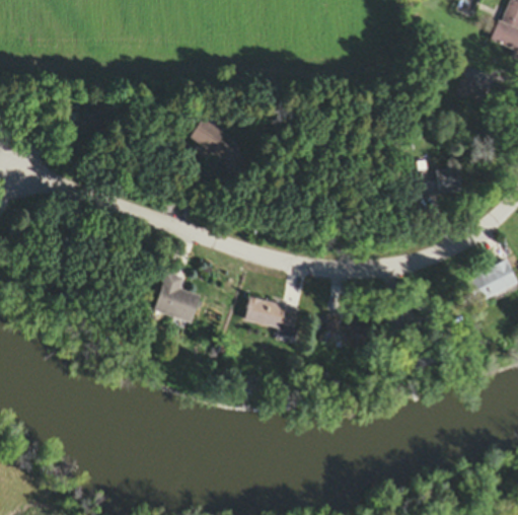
[(517,0),(507,0),(493,42),(517,50),(517,0)]
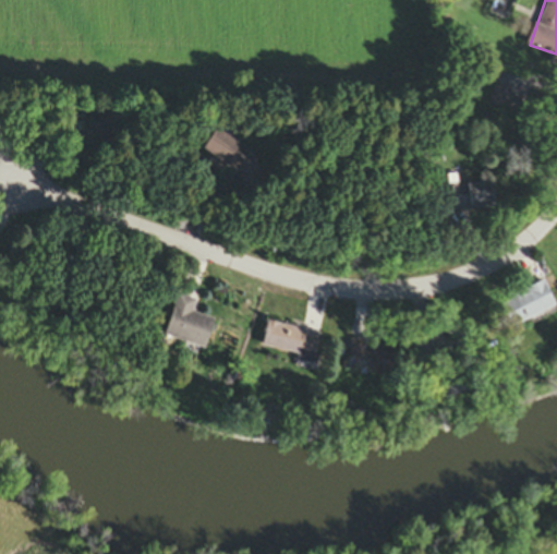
[(88,112),(88,139),(123,139),(123,112),(88,112)]
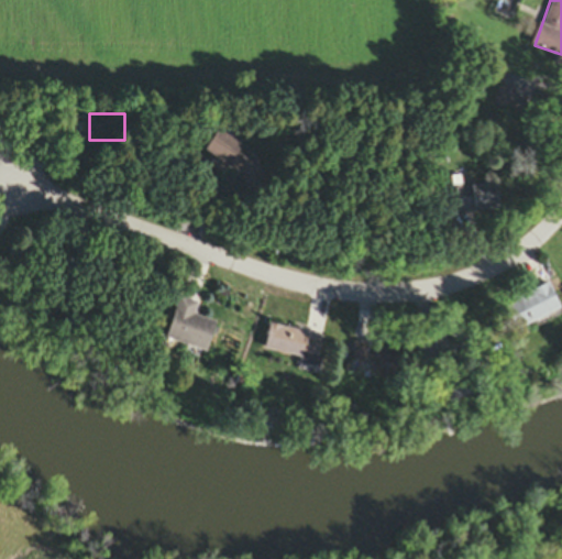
[(207,149),(216,154),(210,165),(226,174),(228,168),(262,187),(275,164),(217,132),(207,149)]
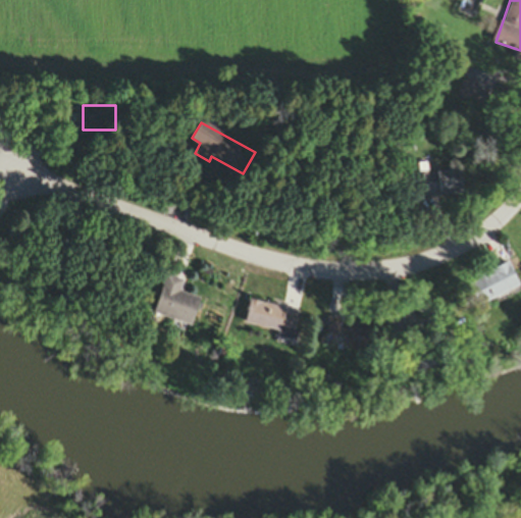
[(463,193),(462,168),(425,169),(426,194),(463,193)]
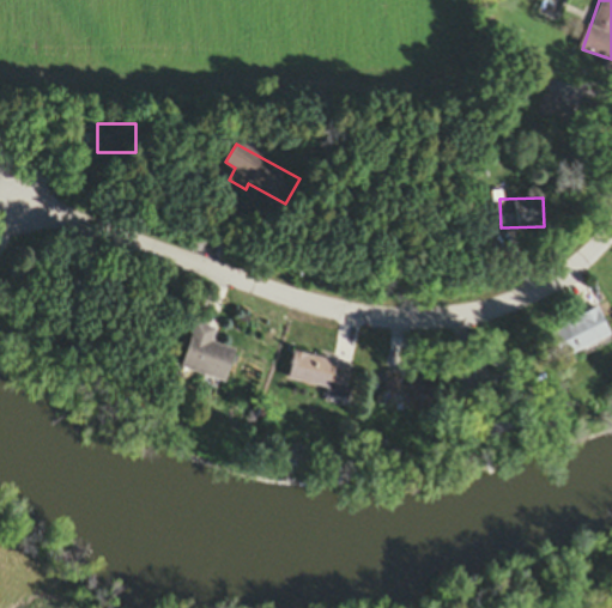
[(555,327),(567,353),(611,333),(599,306),(555,327)]
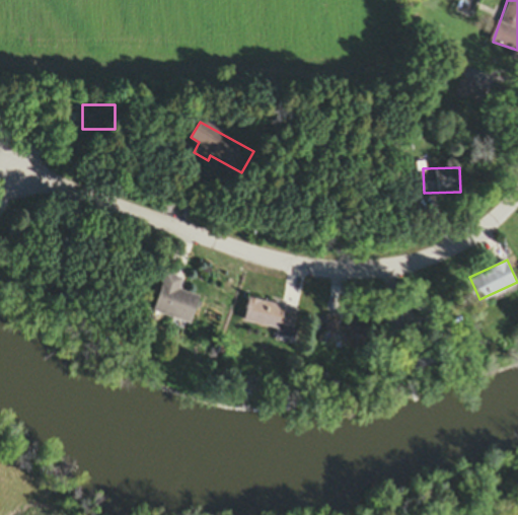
[(180,289),(183,277),(165,272),(154,310),(192,322),(200,295),(180,289)]
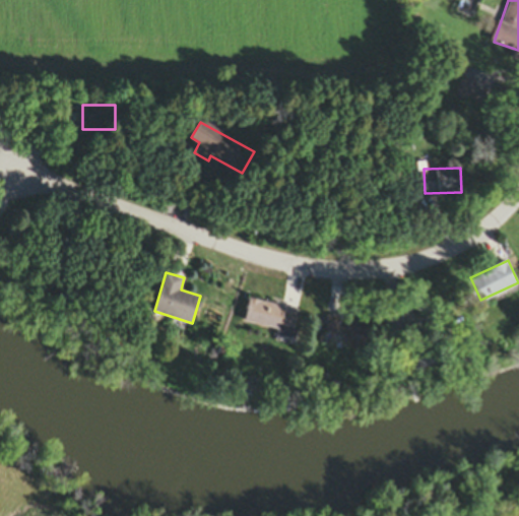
[(278,333),(296,336),(301,307),(250,298),(245,323),(279,329),(278,333)]
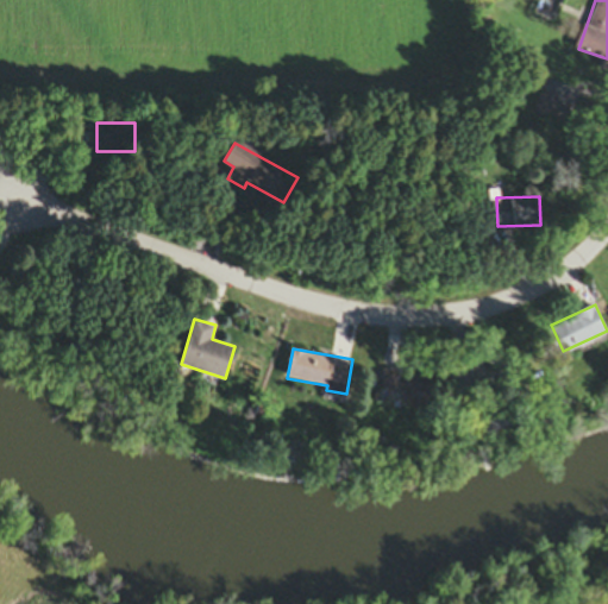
[(400,381),(400,367),(383,366),(383,389),(401,389),(400,403),(426,404),(427,381),(400,381)]
